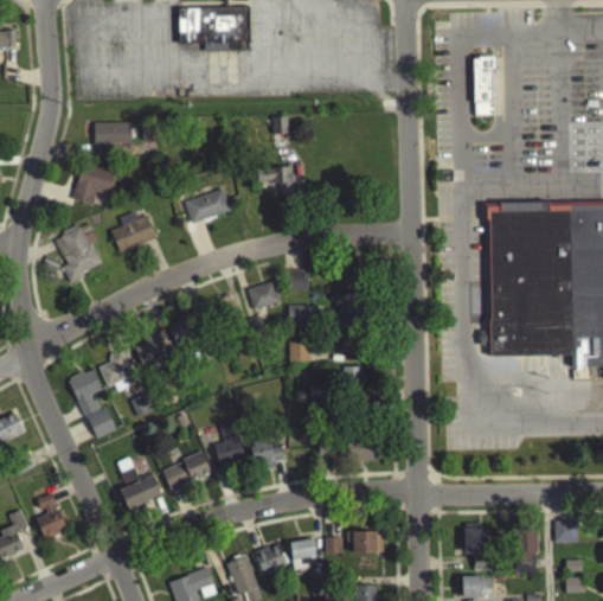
[(179,8),(180,43),(206,43),(206,51),(251,50),(250,7),(179,8)]
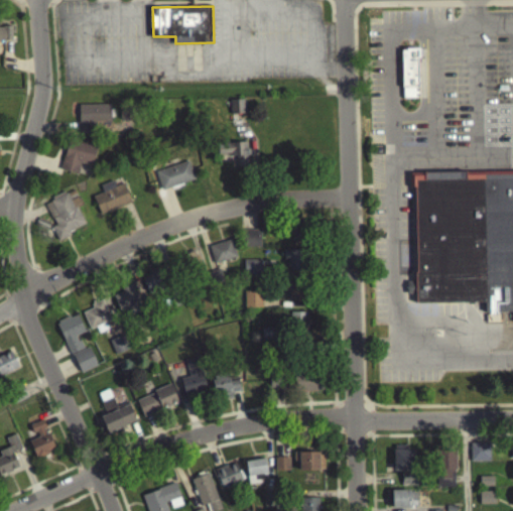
[(0,40),(13,40),(14,25),(0,25),(0,40)]
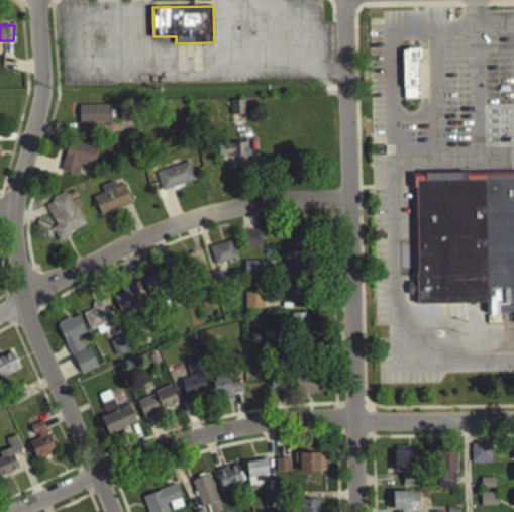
[(404,88),(405,88),(405,98),(420,98),(420,58),(422,58),(422,48),(408,48),(408,49),(404,49),(404,88)]
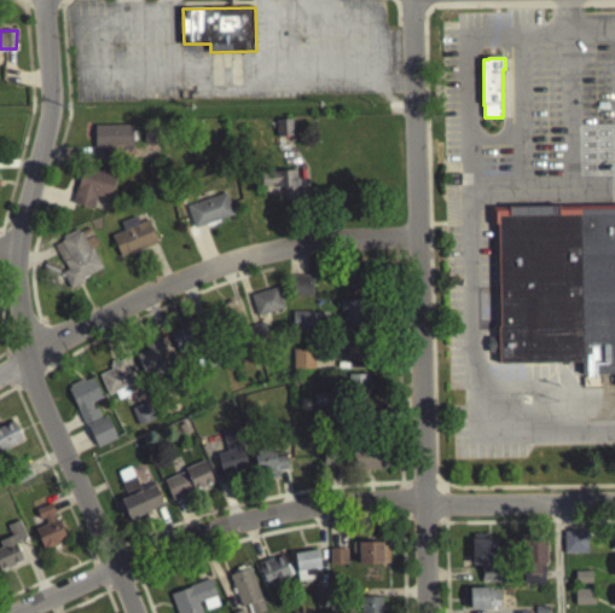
[(278,136),(294,136),(293,119),(277,119),(278,136)]
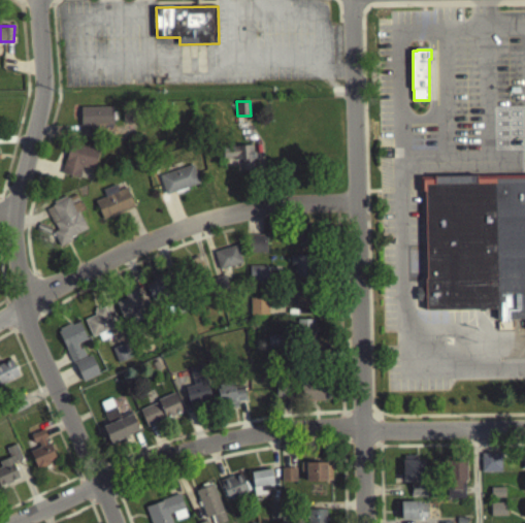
[(81,106),(83,127),(102,127),(103,134),(115,133),(115,106),(81,106)]
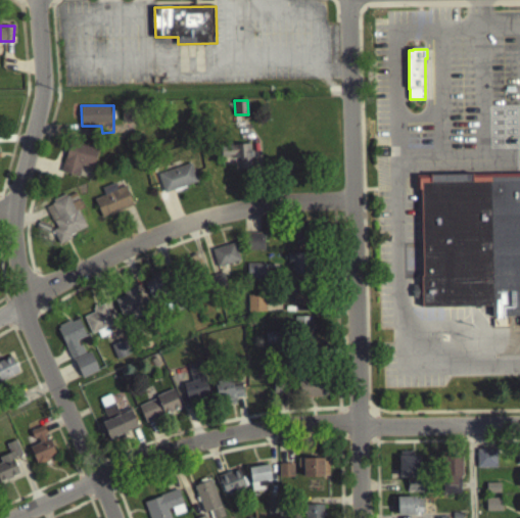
[(81,175),(83,165),(95,168),(99,147),(71,140),(63,172),(81,175)]
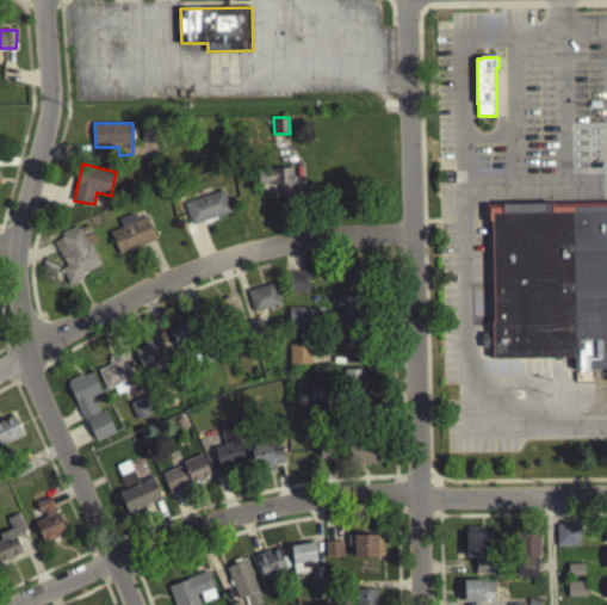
[(276,197),(295,197),(293,167),(259,168),(260,184),(276,183),(276,197)]
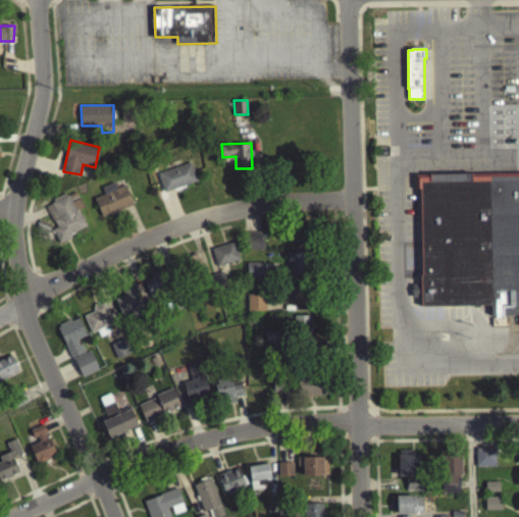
[(165,192),(199,182),(192,162),(159,172),(165,192)]
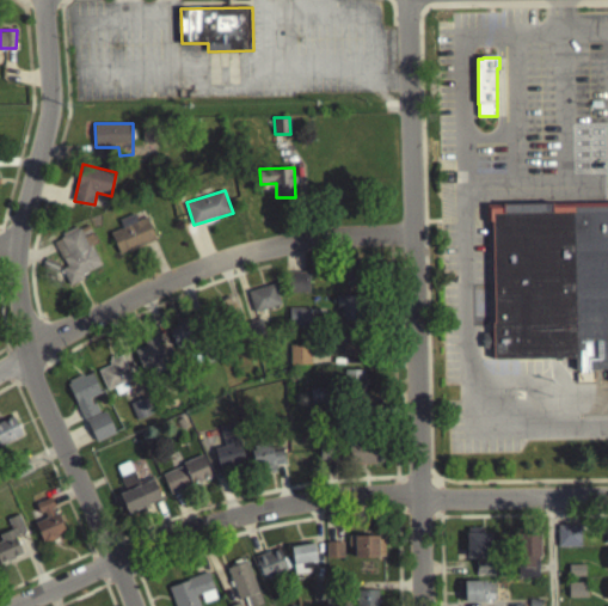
[(493,360),(493,348),(484,348),(484,332),(493,332),(493,323),(496,323),(493,222),(486,222),(486,206),(503,204),(575,203),(607,202),(607,369),(595,369),(596,384),(577,384),(577,371),(576,371),(576,359),(548,359),(541,359),(493,360)]
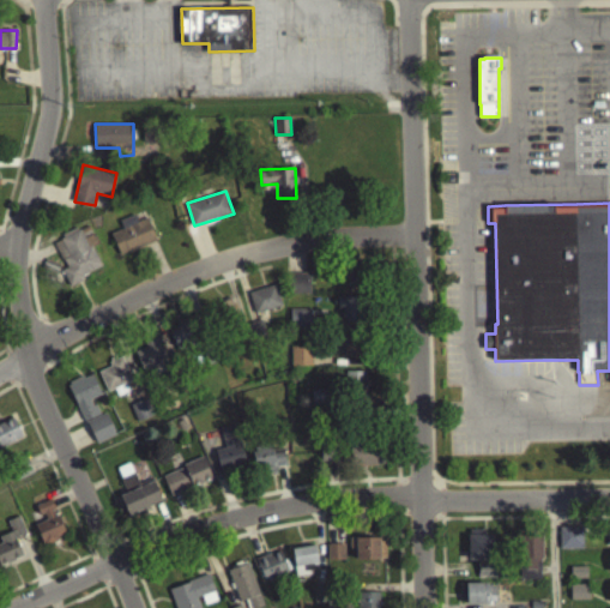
[(121,220),(124,229),(113,233),(120,254),(157,242),(149,217),(139,221),(137,215),(121,220)]
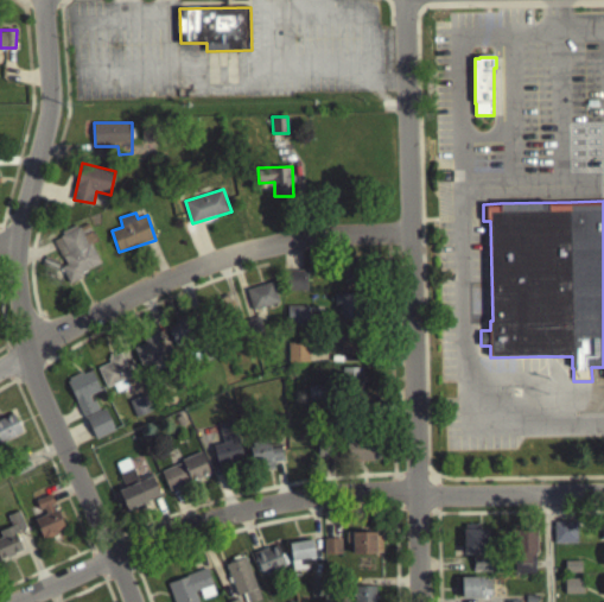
[(55,238),(67,265),(63,266),(69,280),(101,266),(82,225),(55,238)]
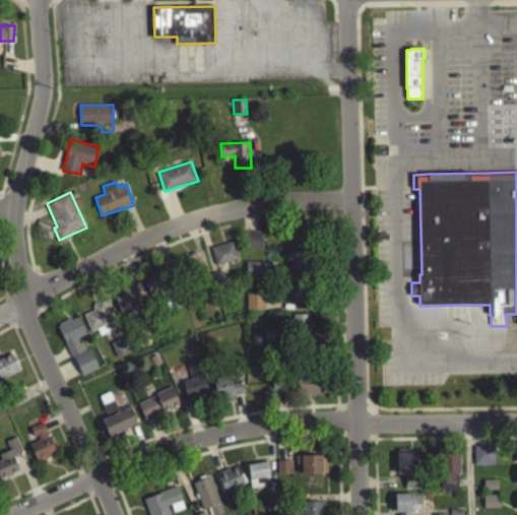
[(298,243),(298,224),(320,224),(320,244),(298,243)]
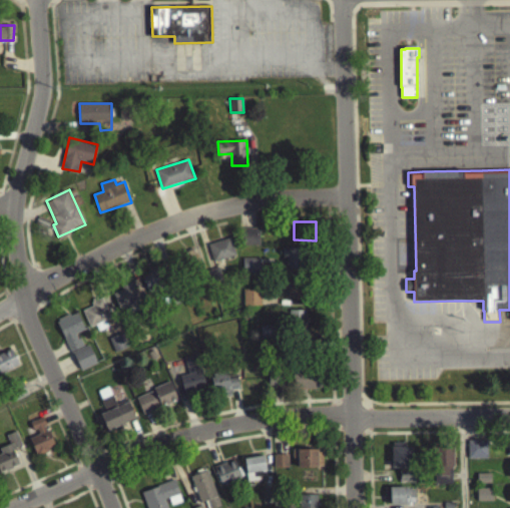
[(261,227),(242,227),(242,244),(261,244),(261,227)]
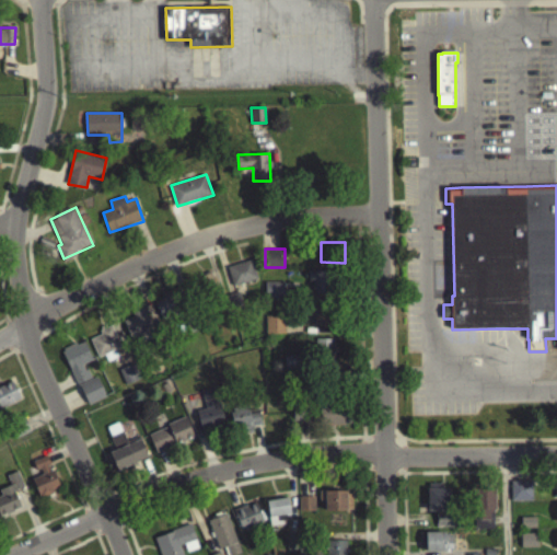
[(234,286),(259,278),(253,258),(229,267),(234,286)]
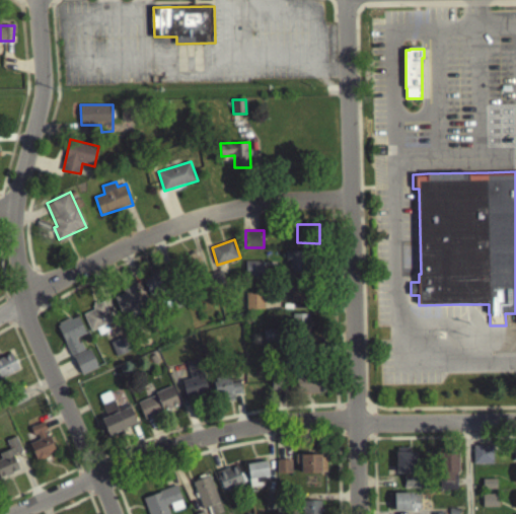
[(288,272),(308,273),(309,251),(289,250),(288,272)]
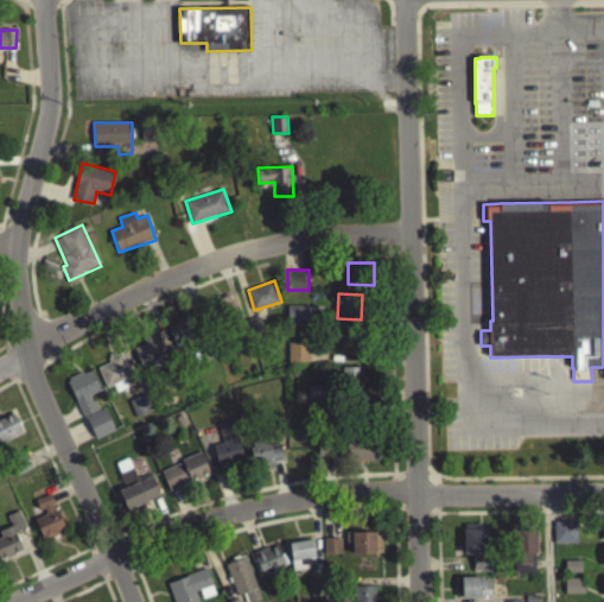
[(237,314),(231,295),(216,299),(222,318),(237,314)]
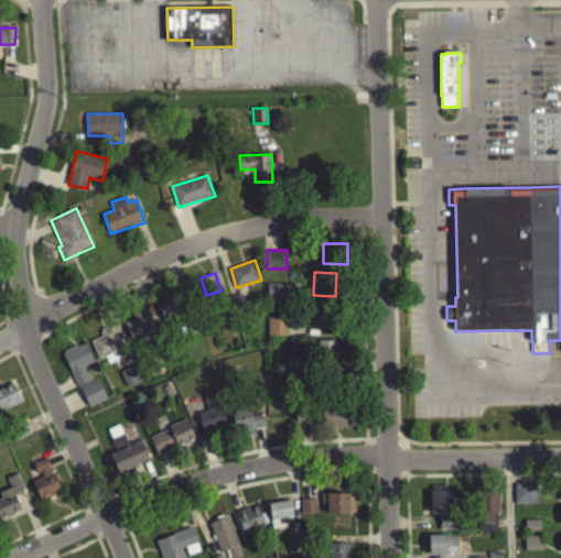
[(284,283),(269,284),(269,299),(286,298),(284,283)]
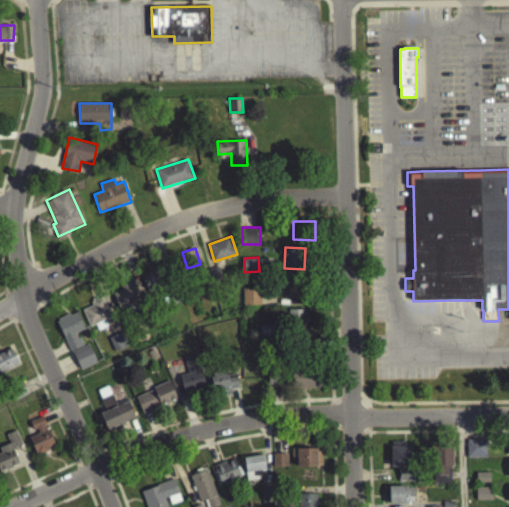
[(172,282),(164,264),(142,274),(150,292),(172,282)]
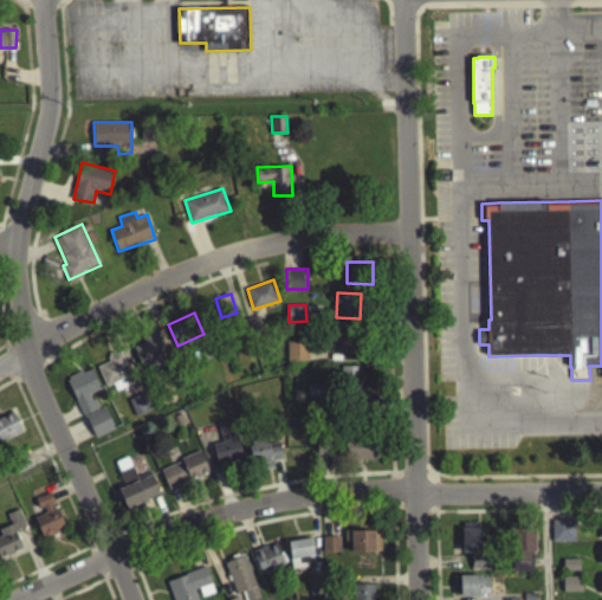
[(135,346),(144,371),(169,360),(156,330),(143,336),(146,342),(135,346)]
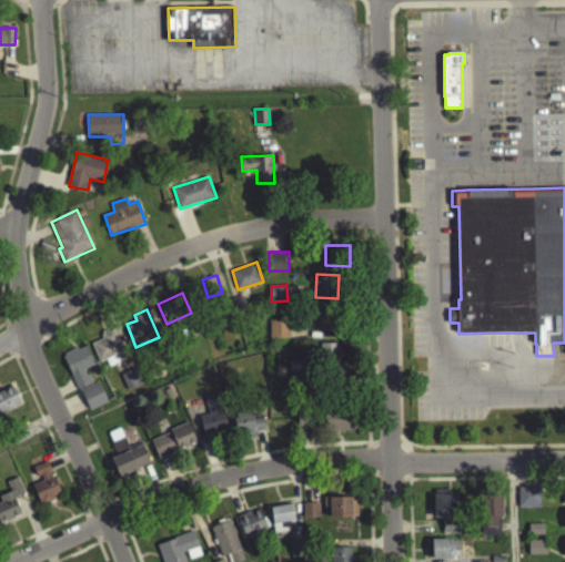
[(320,329),(338,329),(338,312),(320,313),(320,329)]
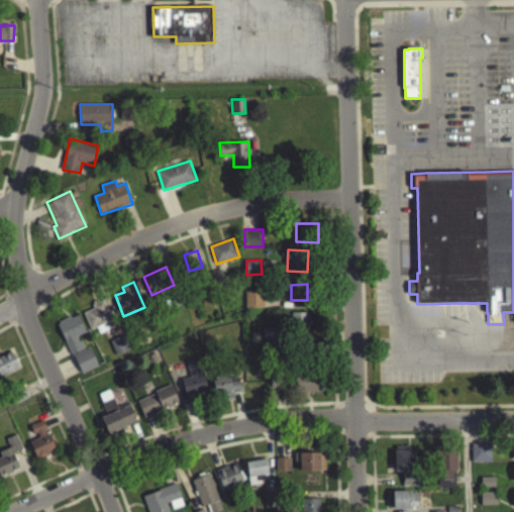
[(246,307),(265,307),(265,291),(246,290),(246,307)]
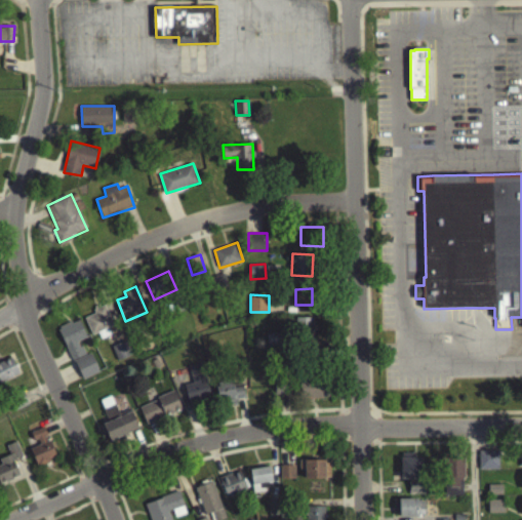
[(94,308),(96,312),(86,317),(93,334),(99,331),(103,338),(112,334),(109,326),(115,324),(105,303),(94,308)]
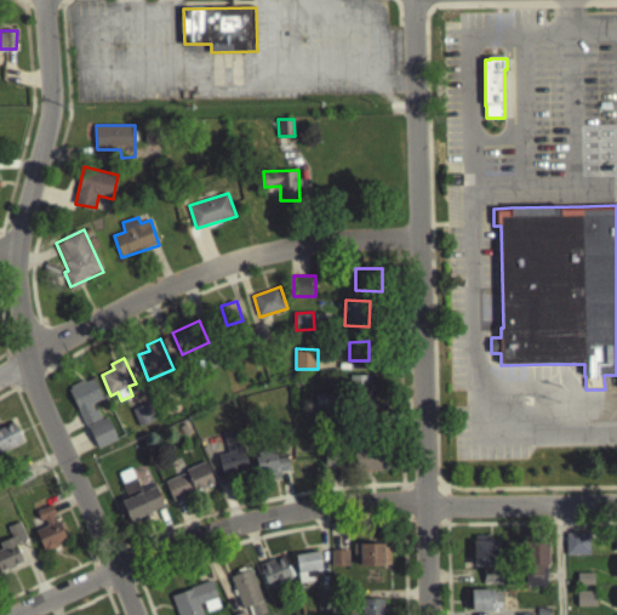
[(352,402),(372,400),(372,374),(352,375),(352,402)]
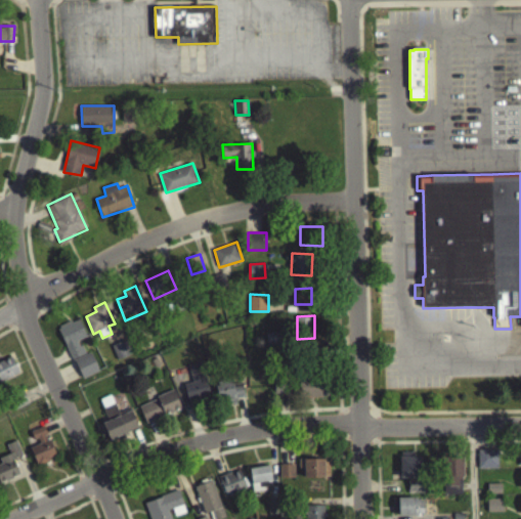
[(86,354),(80,340),(88,337),(80,317),(58,327),(73,359),(86,354)]
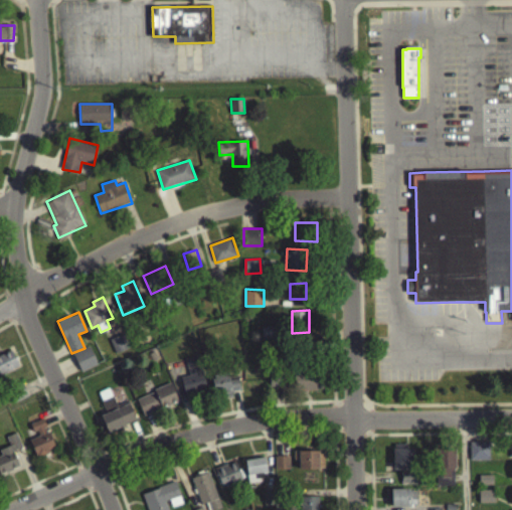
[(117,353),(132,348),(127,333),(111,339),(117,353)]
